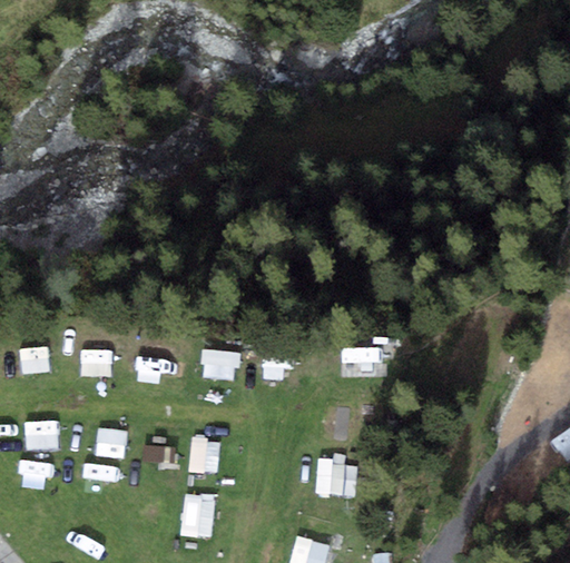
[(236,379),(235,353),(200,354),(202,381),(236,379)]
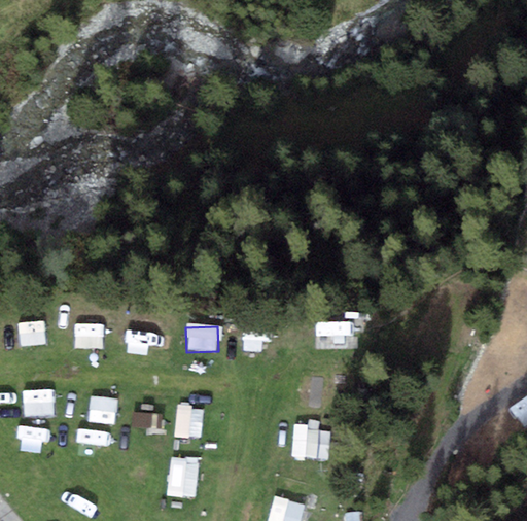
[(25,417),(55,417),(55,391),(25,391),(25,417)]
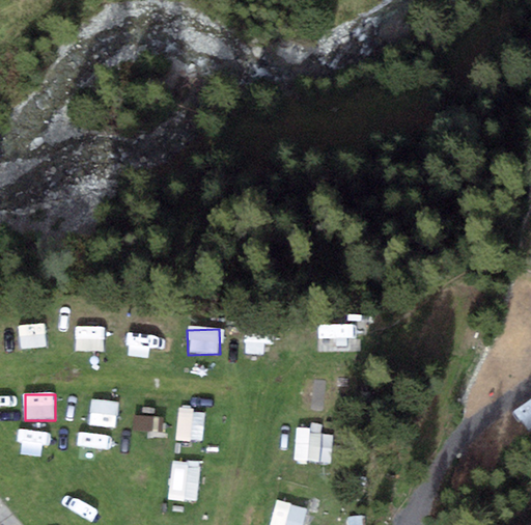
[(188,440),(192,410),(179,408),(174,438),(188,440)]
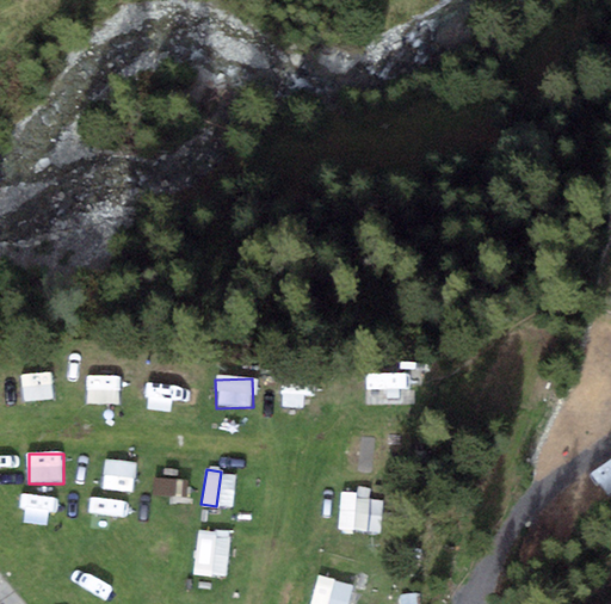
[(226,575),(228,529),(195,528),(193,574),(226,575)]
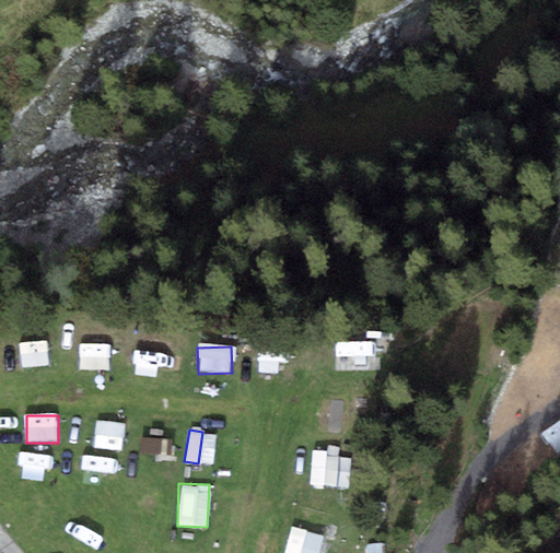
[(318,552),(324,534),(290,527),(283,552),(318,552)]
